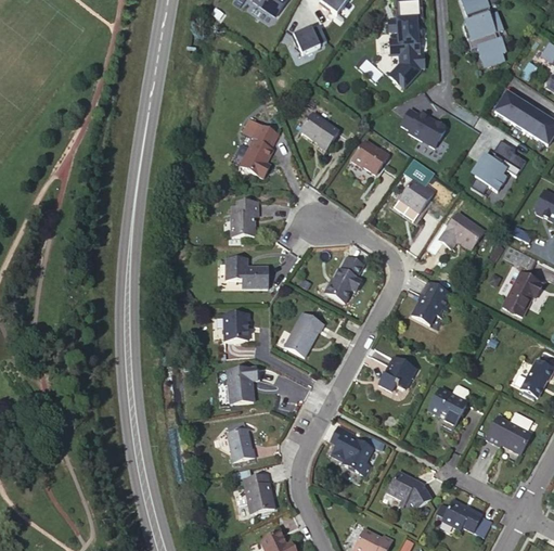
[(258,0),(277,13),(285,0),(258,0)]
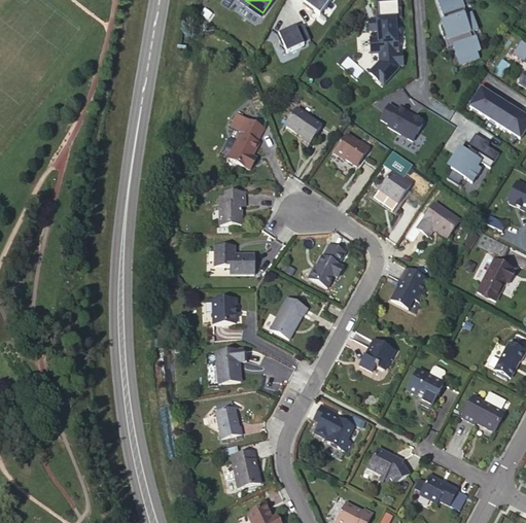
[(334,0),(305,0),(304,2),(321,15),(334,0)]
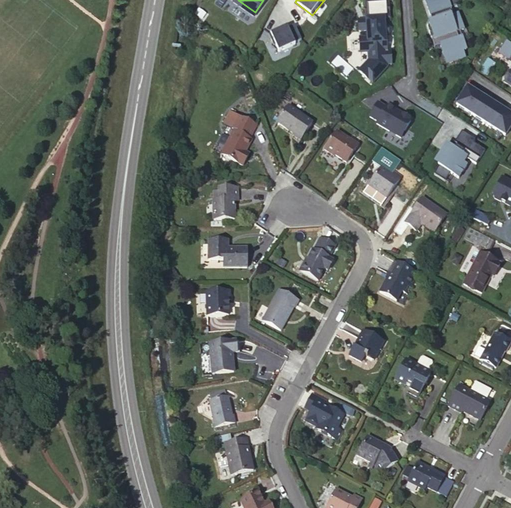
[(366,0),(367,14),(367,19),(360,19),(360,27),(368,27),(368,33),(360,34),(361,49),(369,48),(369,56),(364,62),(365,62),(361,67),(357,63),(356,64),(368,74),(372,69),(379,75),(388,63),(388,61),(392,61),(391,47),(388,47),(387,33),(389,33),(389,22),(386,22),(386,15),(391,14),(389,0),(366,0)]
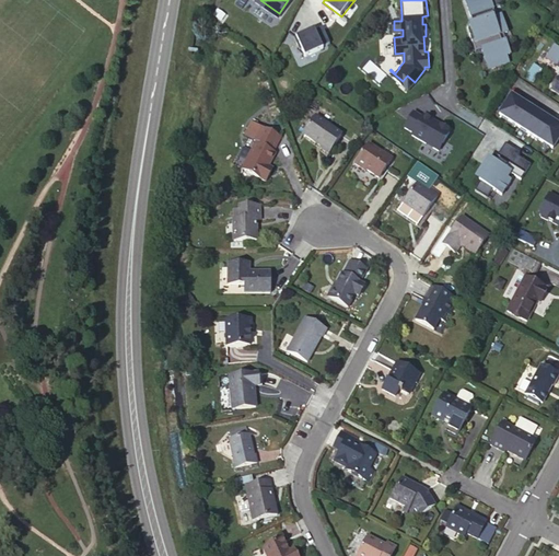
[(466,0),(470,12),(474,11),(477,19),(473,21),(469,22),(469,23),(467,24),(472,38),(474,38),(475,39),(481,37),(484,44),(480,45),(480,46),(487,65),(507,58),(505,51),(509,50),(505,37),(501,39),(499,32),(507,30),(501,12),(496,14),(493,14),(490,6),(501,2),(502,0),(466,0)]
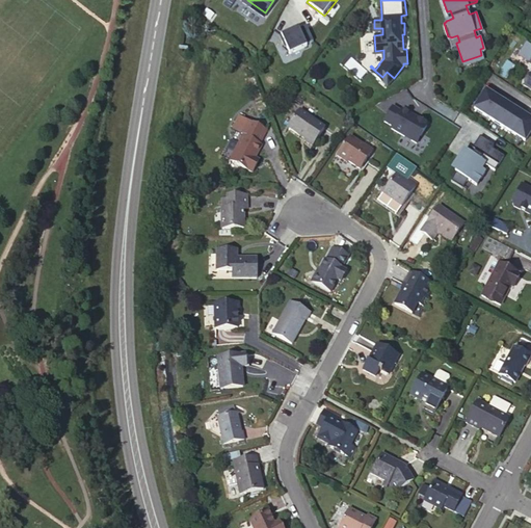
[(304,21),(280,29),(287,50),(312,41),(304,21)]
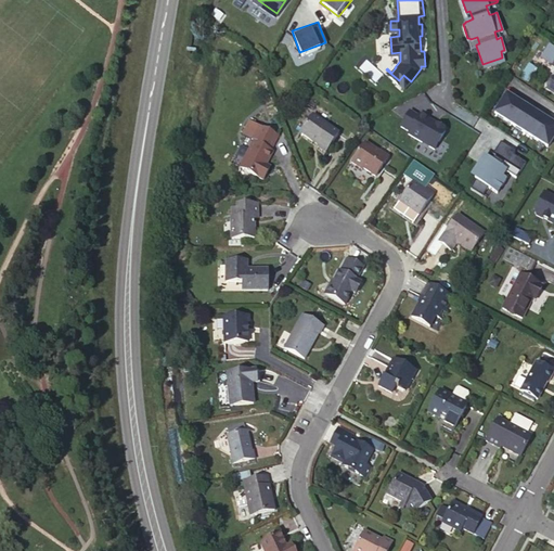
[(469,38),(467,38),(469,48),(476,46),(476,45),(479,43),(477,37),(471,39),(469,38)]
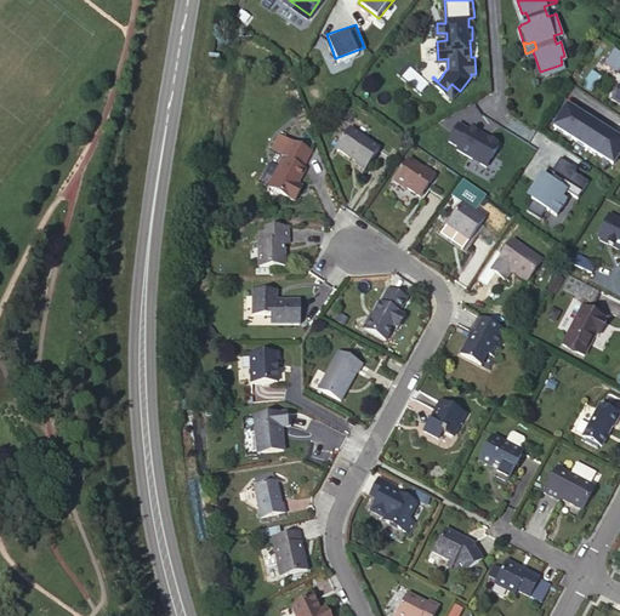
[(619,45),(618,44),(607,62),(616,68),(619,69),(619,84),(614,95),(619,97),(619,45)]
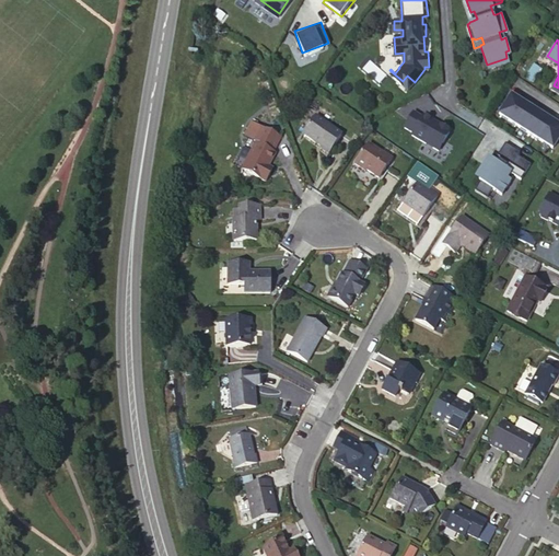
[(534,61),(531,67),(537,71),(540,67),(534,61)]
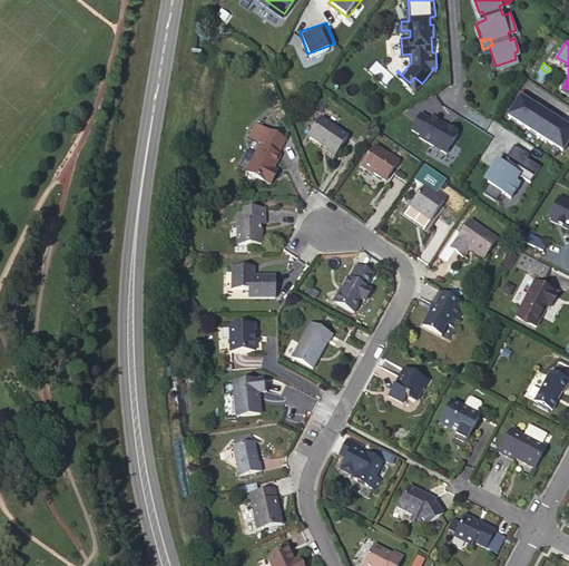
[(547,72),(540,68),(537,74),(543,78),(547,72)]
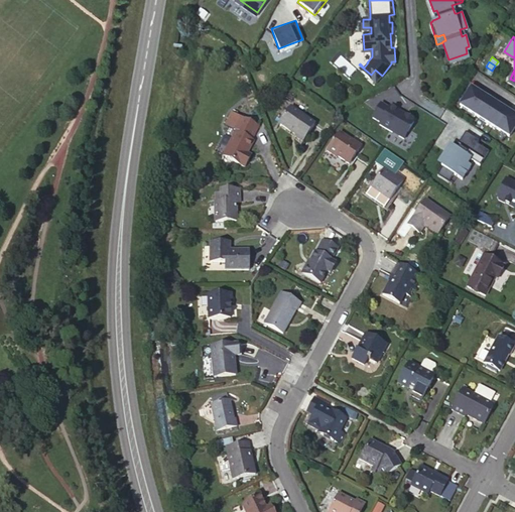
[(371,75),(377,81),(382,76),(375,70),(371,75)]
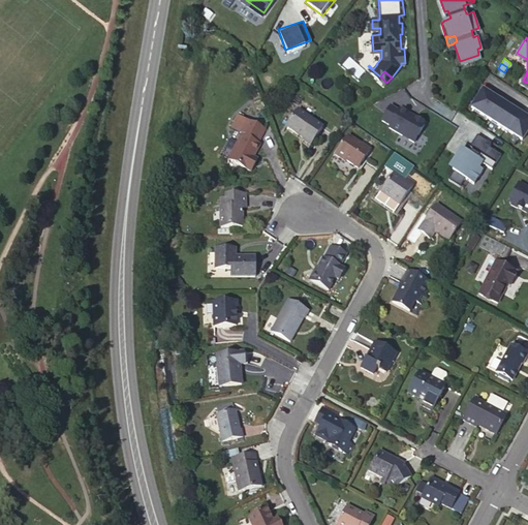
[(527,114),(525,113),(526,111),(513,102),(511,104),(502,98),(503,96),(496,92),(494,93),(485,88),(473,106),(523,137),(527,129),(527,114)]
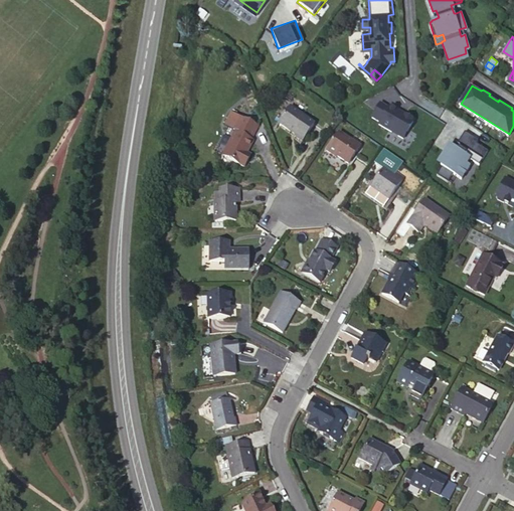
[(313,119),(289,102),(278,119),(295,131),(294,132),(301,137),(313,119)]
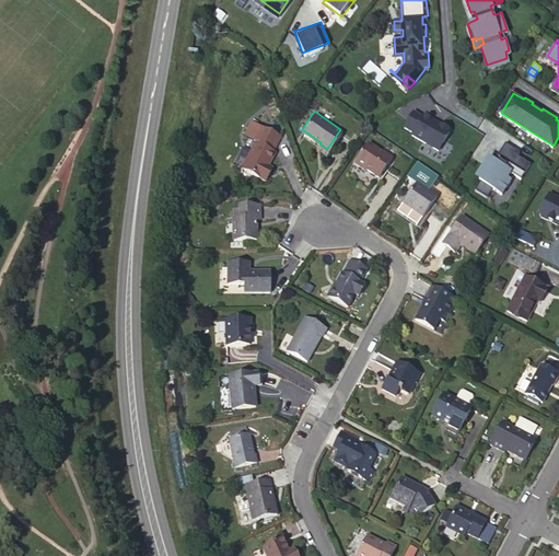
[(414,128),(412,131),(442,151),(452,129),(423,113),(421,117),(412,112),(406,124),(414,128)]
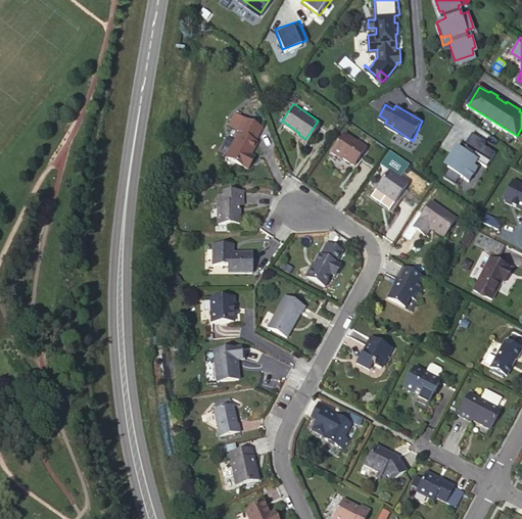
[(259,128),(244,120),(227,153),(249,164),(253,157),(249,155),(255,142),(253,142),(259,128)]
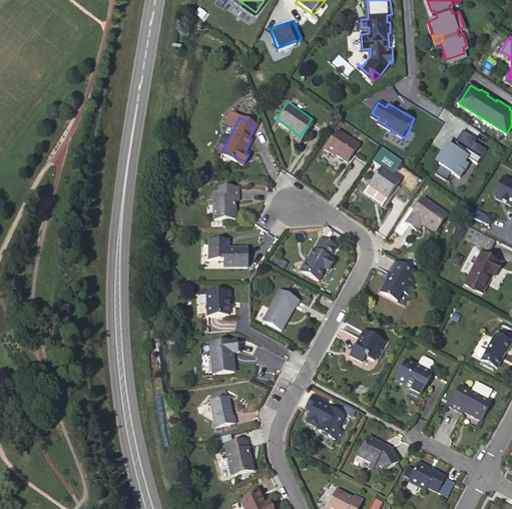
[(454,143),(451,142),(439,160),(441,161),(436,170),(447,177),(452,168),(455,170),(461,174),(469,161),(465,158),(468,153),(478,159),(487,145),(475,138),(477,134),(463,126),(456,138),(457,139),(454,143)]
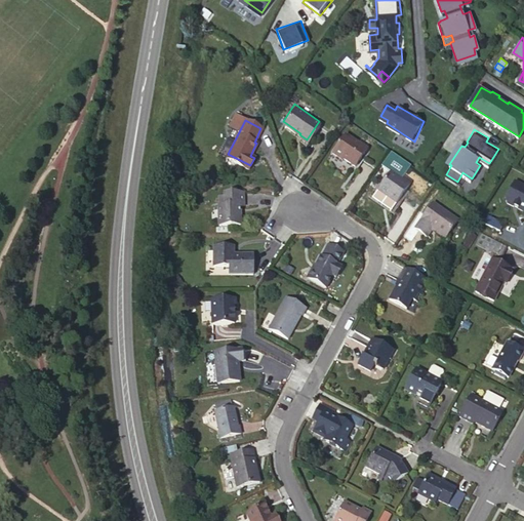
[(359,139),(346,131),(333,150),(344,157),(344,155),(356,163),(368,145),(360,138),(359,139)]
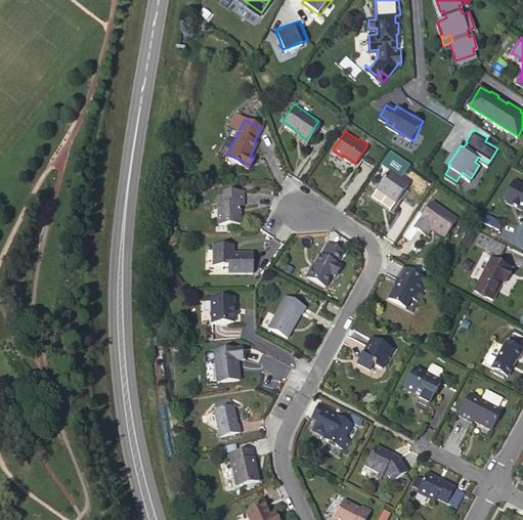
[(401,175),(391,168),(378,185),(397,199),(411,177),(404,172),(401,175)]
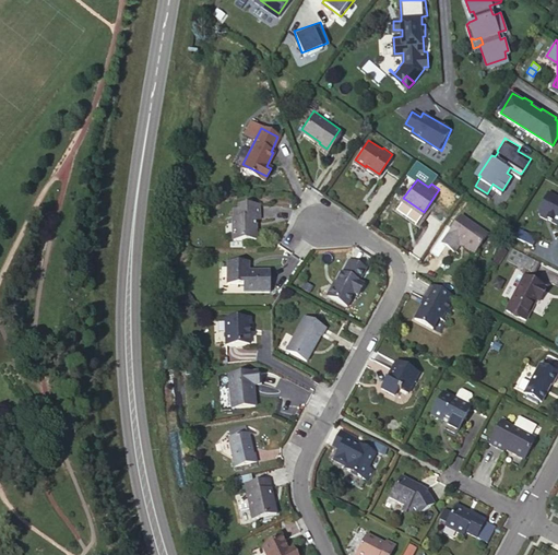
[(490,196),(496,186),(493,184),(487,193),(490,196)]
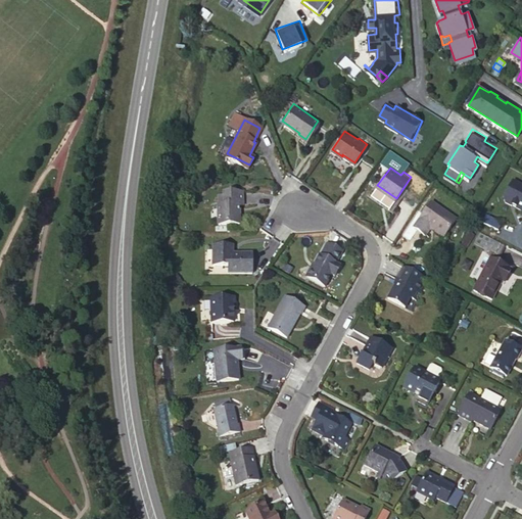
[(521,180),(514,177),(505,193),(506,197),(513,200),(517,202),(517,203),(521,205),(521,180)]
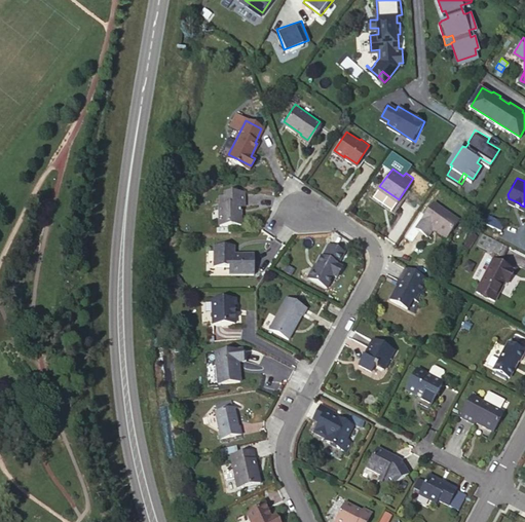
[(242,189),(224,189),(224,202),(218,202),(218,223),(240,223),(239,202),(244,202),(242,189)]
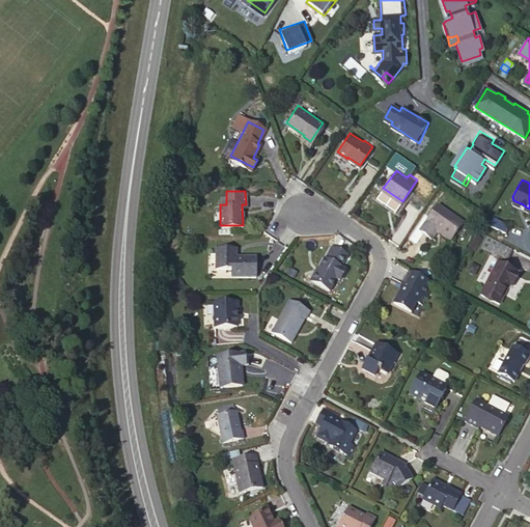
[(462,219),(436,201),(419,228),(430,237),(437,227),(450,237),(462,219)]
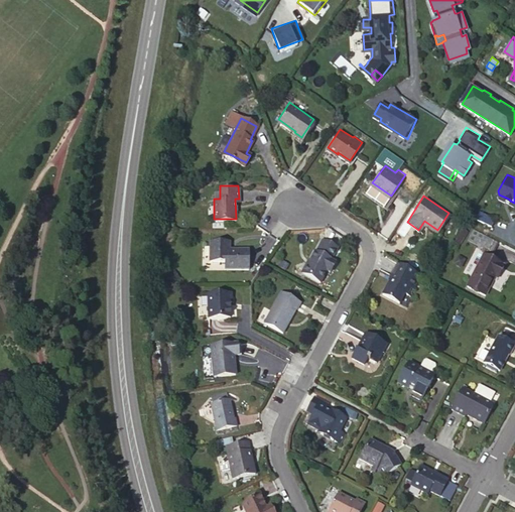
[(496,217),(482,210),(478,216),(492,224),(496,217)]
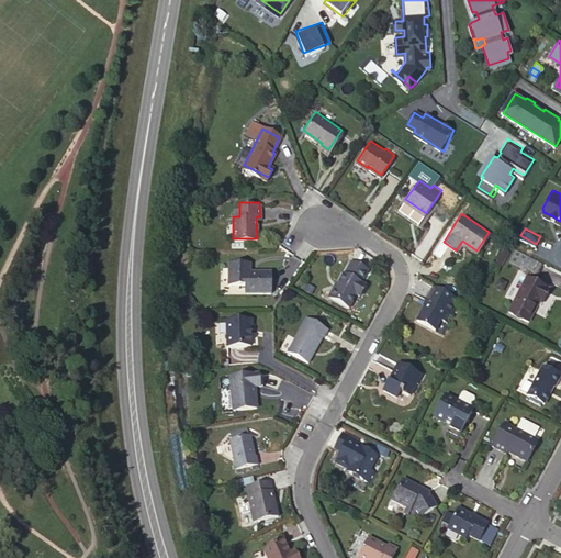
[(503,248),(494,261),(498,265),(507,252),(503,248)]
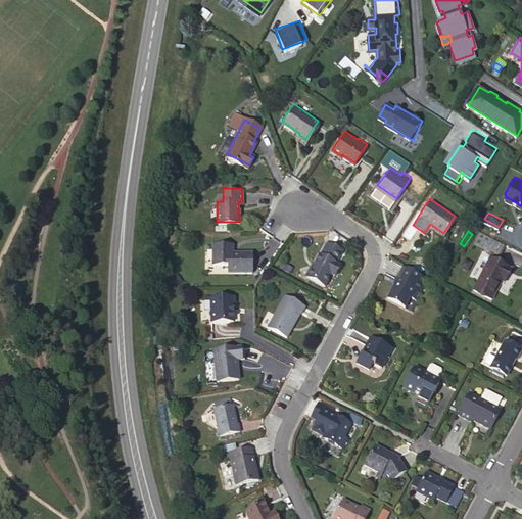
[(485,232),(479,242),(499,253),(505,242),(485,232)]
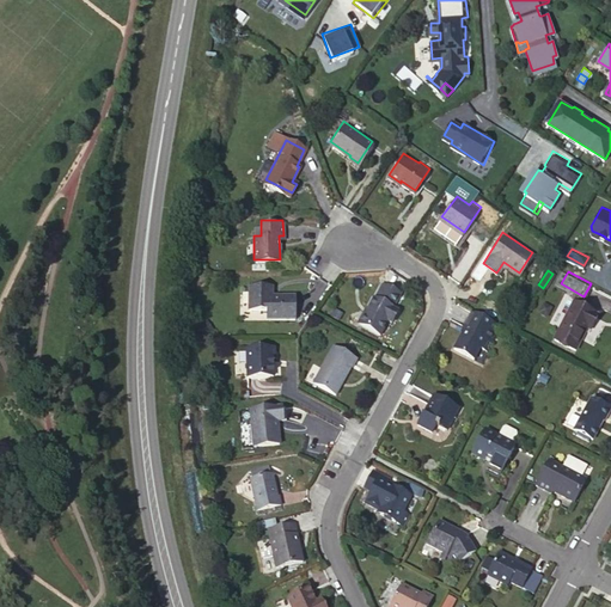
[(379,295),(386,283),(383,281),(376,293),(379,295)]
